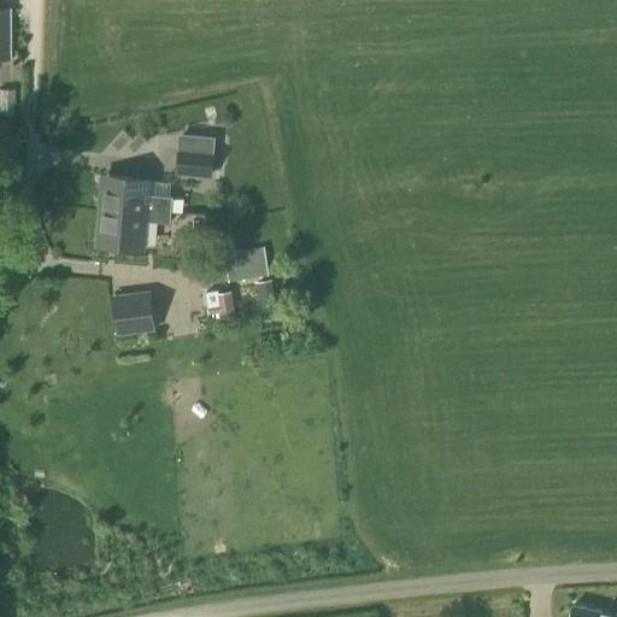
[(211,178),(213,154),(177,151),(175,175),(211,178)]
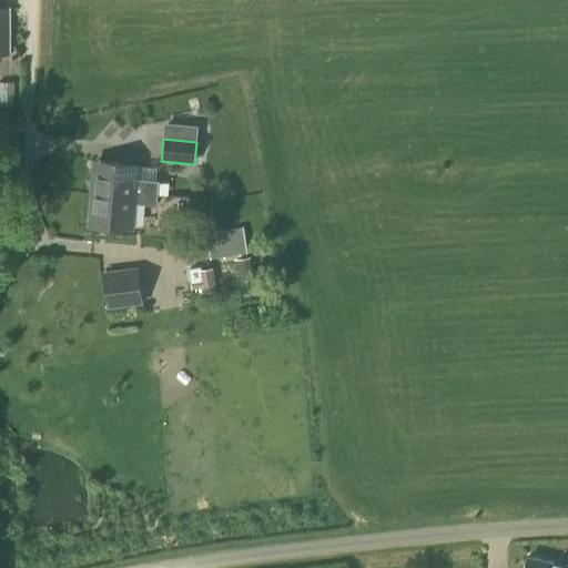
[(92,190),(89,226),(131,230),(131,227),(135,225),(137,213),(132,211),(133,204),(156,206),(158,194),(159,181),(155,181),(156,169),(137,166),(137,165),(98,162),(94,190),(92,190)]
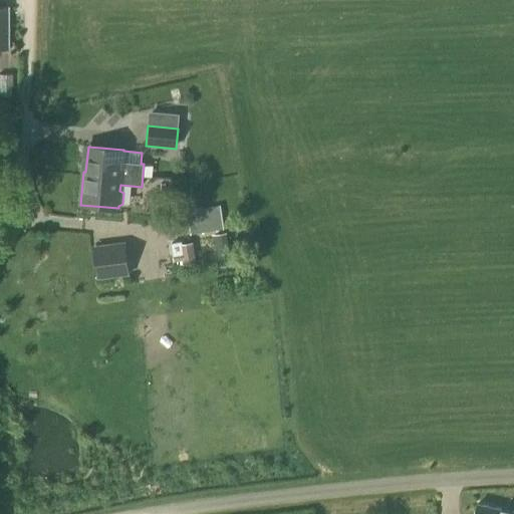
[(205,220),(188,223),(190,235),(223,229),(219,205),(202,208),(205,220)]
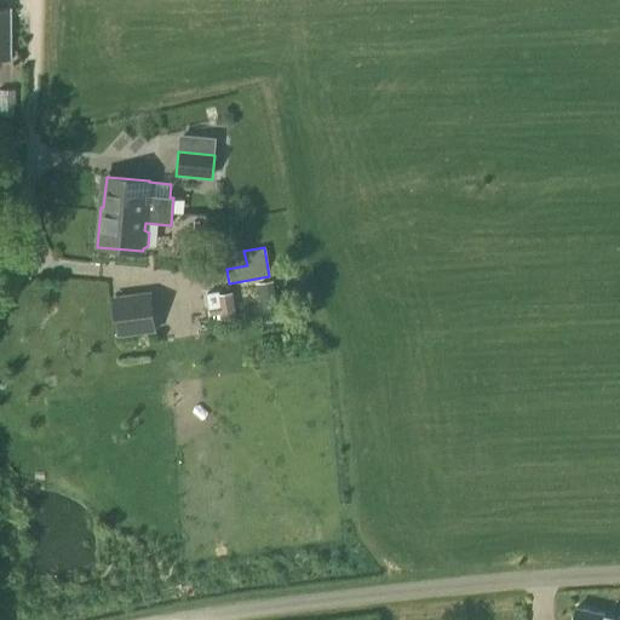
[(219,294),(218,291),(205,293),(208,316),(219,315),(220,320),(236,317),(233,293),(219,294)]
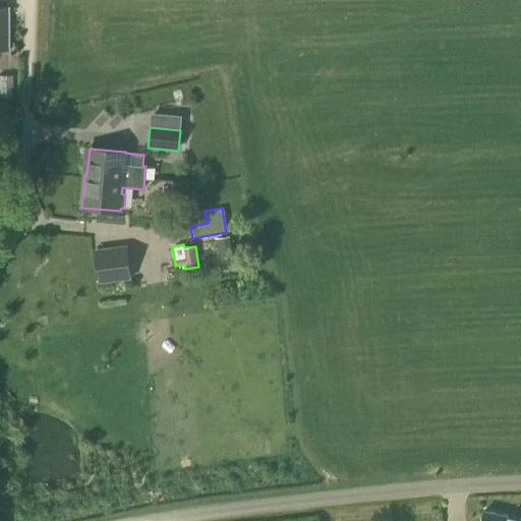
[(102,282),(105,281),(130,279),(127,254),(126,246),(97,250),(102,282)]
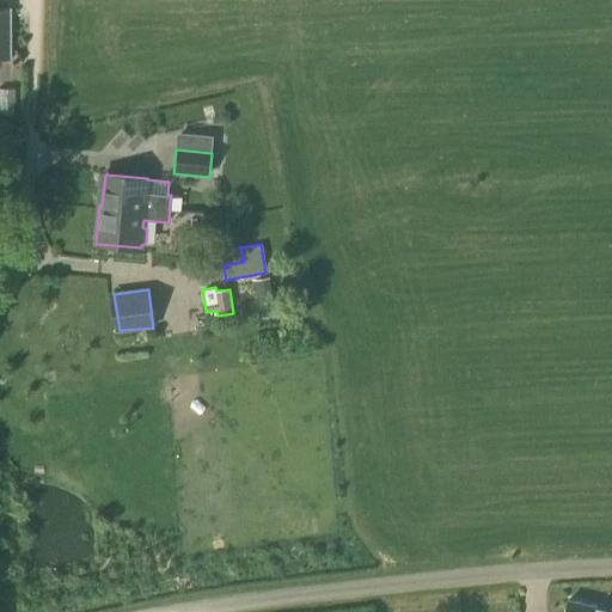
[(606,611),(607,610),(569,600),(565,611),(606,611)]
